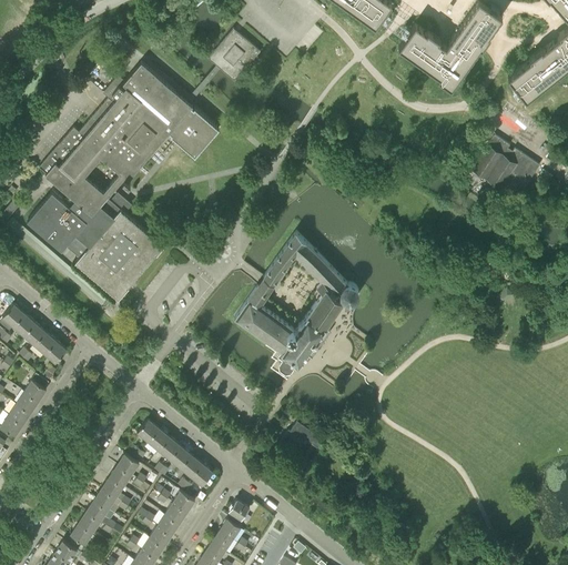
[(334,0),(375,29),(381,21),(386,24),(391,18),(387,16),(386,17),(384,16),(392,6),(384,0),(334,0)]
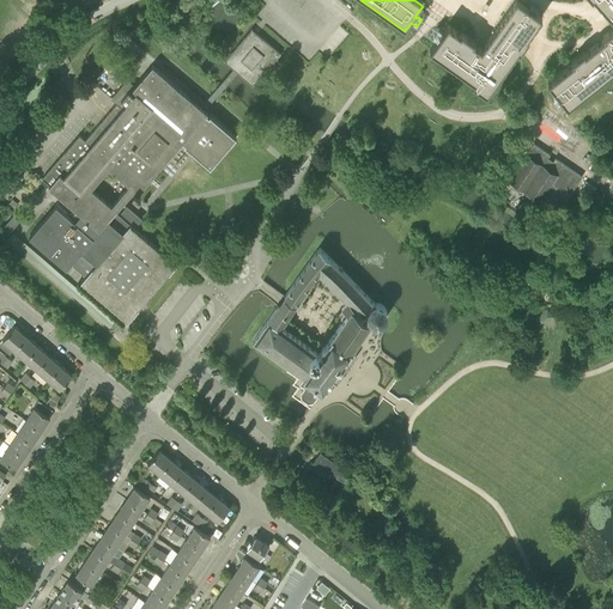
[(572,66),(547,85),(557,96),(552,99),(558,107),(563,104),(568,110),(612,73),(612,0),(589,0),(592,2),(593,1),(612,23),(612,31),(604,40),(605,41),(584,56),(583,55),(571,65),(572,66)]
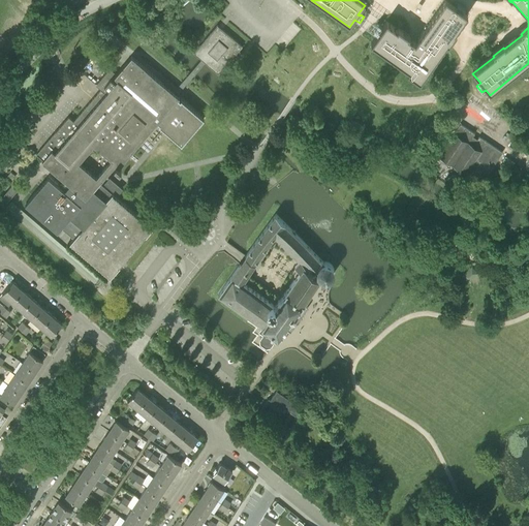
[(378,36),(371,47),(408,73),(407,75),(419,84),(446,47),(448,47),(456,36),(455,35),(467,18),(462,13),(464,10),(458,6),(456,9),(445,2),(415,44),(408,40),(409,39),(398,31),(397,32),(386,24),(379,34),(378,33),(381,29),(377,26),(373,33),(378,36)]
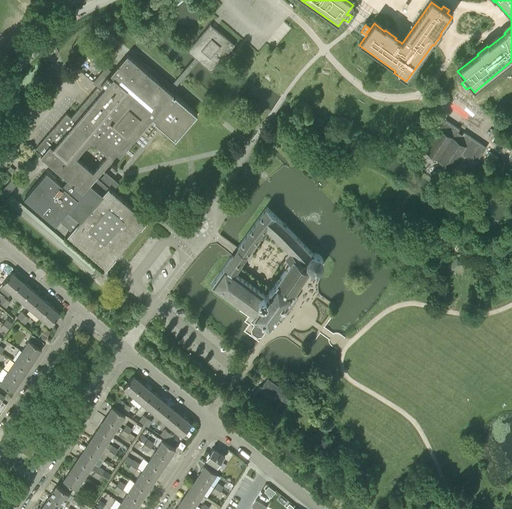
[(197,63),(211,75),(234,48),(210,27),(187,54),(197,63)]
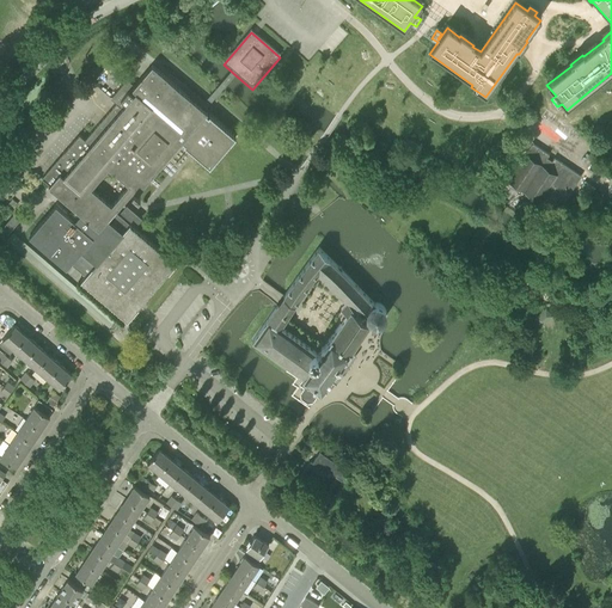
[(36,231),(29,239),(40,249),(65,270),(69,264),(86,278),(81,284),(128,324),(139,311),(138,309),(141,306),(167,275),(167,276),(176,268),(129,228),(124,223),(127,221),(128,220),(130,216),(128,215),(124,213),(121,216),(120,219),(115,215),(132,195),(133,196),(132,197),(138,202),(140,200),(136,197),(181,146),(182,146),(184,147),(183,148),(194,158),(209,171),(236,141),(209,117),(208,120),(206,117),(207,116),(204,114),(201,110),(152,68),(135,90),(128,84),(112,103),(122,111),(108,127),(90,148),(79,139),(42,182),(49,188),(48,190),(49,190),(53,192),(74,212),(68,219),(56,208),(55,209),(36,231)]
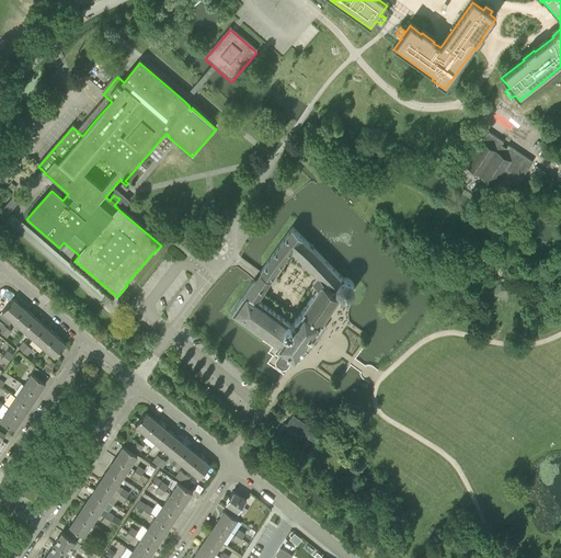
[(530,166),(485,136),(455,180),(466,189),(465,193),(500,215),(530,166)]
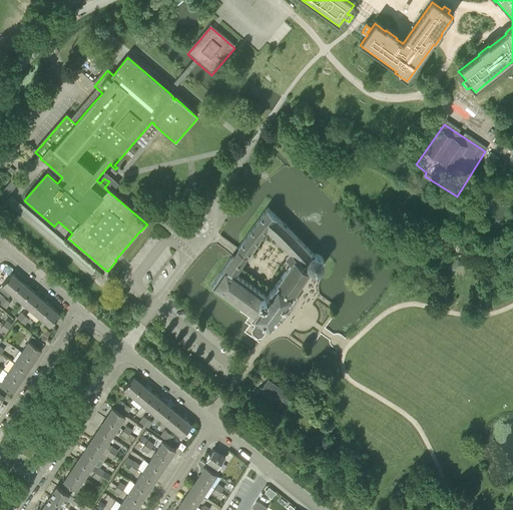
[(20,183),(15,179),(0,195),(0,199),(3,202),(20,183)]
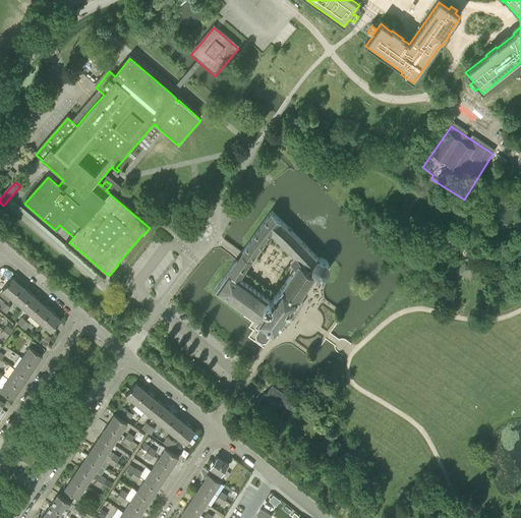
[(303,305),(298,302),(314,278),(314,277),(315,278),(316,278),(320,279),(322,279),(323,278),(324,278),(326,277),(327,276),(329,273),(329,272),(329,271),(329,268),(329,267),(327,264),(325,263),(323,262),(322,262),(320,261),(319,261),(281,224),(270,214),(246,247),(240,255),(238,259),(227,275),(215,292),(257,324),(254,327),(256,329),(255,331),(258,332),(254,337),(255,342),(257,343),(262,346),(266,344),(273,335),(274,336),(281,326),(285,329),(292,321),(297,314),(296,314),(303,305)]
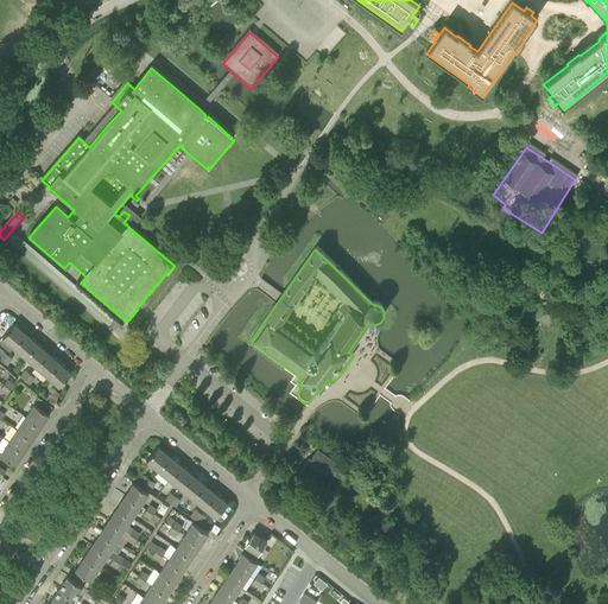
[(531,319),(538,328),(549,317),(542,310),(531,319)]
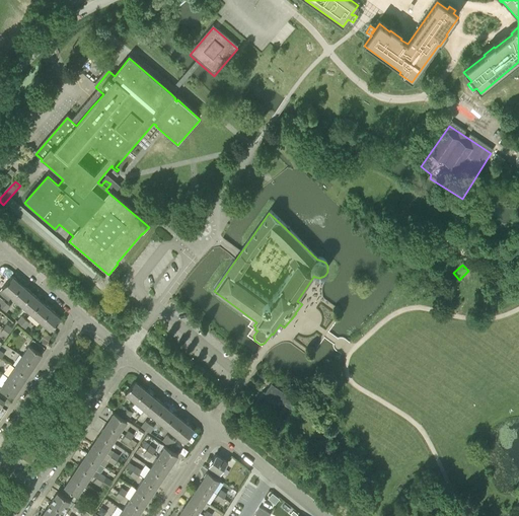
[(2,291),(11,299),(21,287),(12,279),(2,291)]
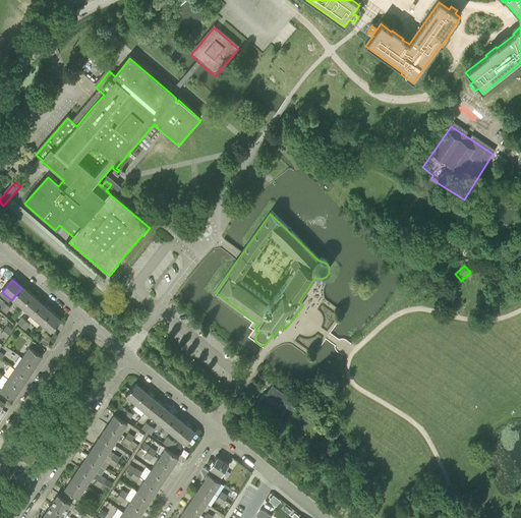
[(11,300),(21,308),(32,297),(21,288),(11,300)]
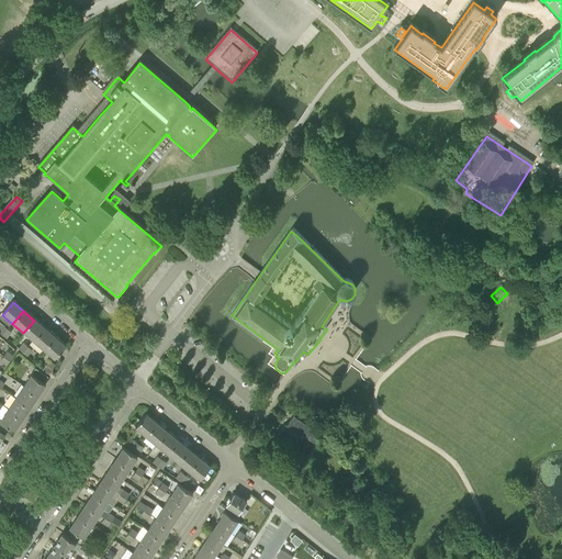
[(23,333),(33,343),(44,330),(34,321),(23,333)]
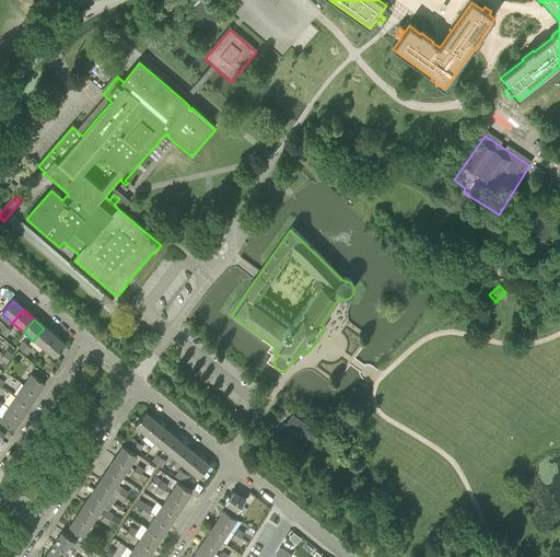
[(33,341),(44,350),(55,337),(44,328),(33,341)]
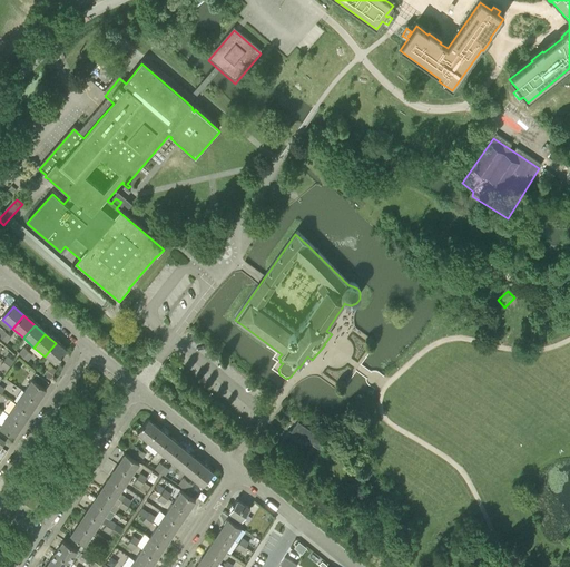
[(7,345),(12,340),(9,338),(7,335),(2,342),(7,345)]
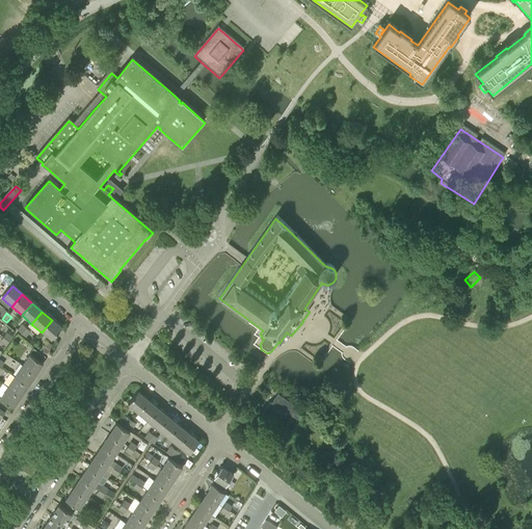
[(52,320),(42,333),(52,341),(62,328),(52,320)]
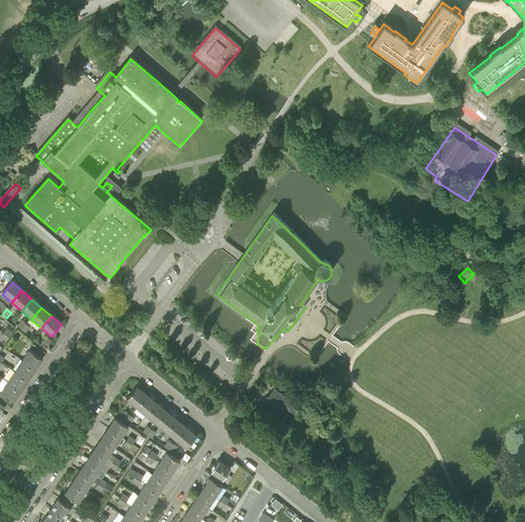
[(22,331),(26,326),(22,322),(17,328),(22,331)]
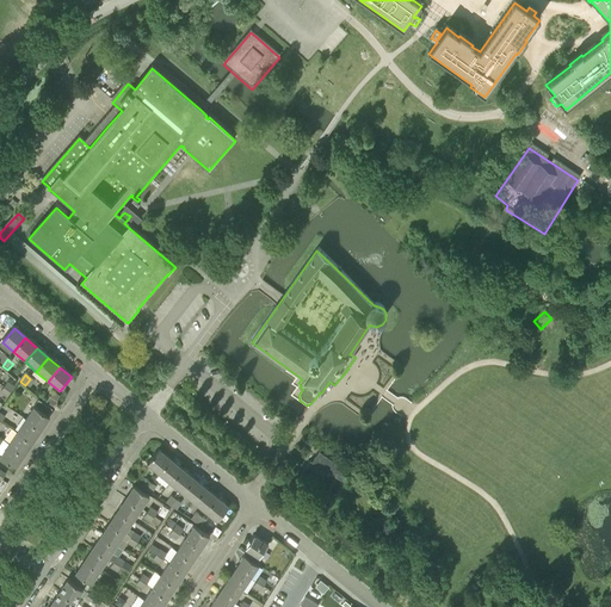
[(25,385),(30,390),(35,383),(30,379),(25,385)]
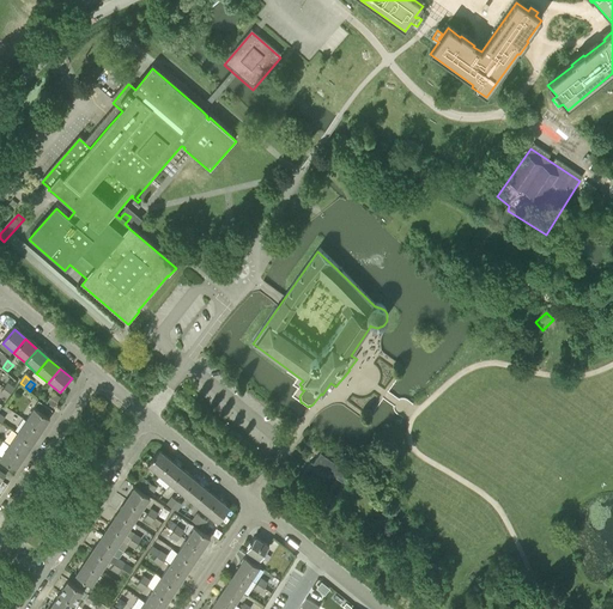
[(4,390),(11,396),(14,390),(7,385),(4,390)]
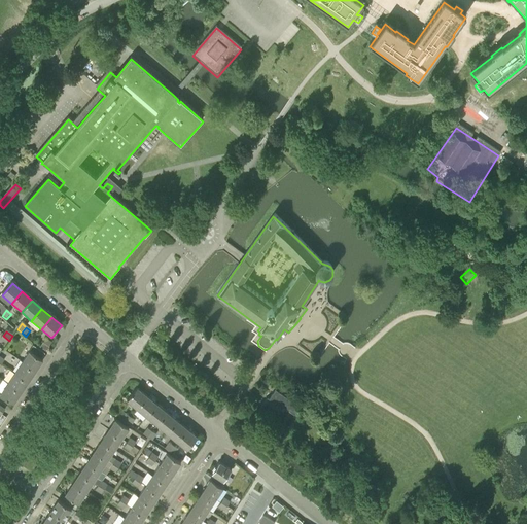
[(0,340),(6,345),(9,341),(3,336),(0,340)]
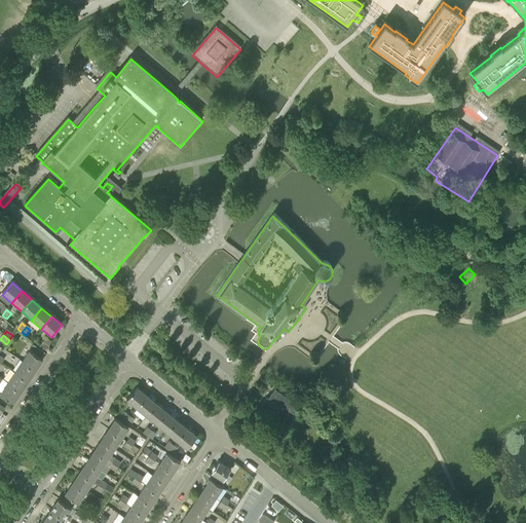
[(46,352),(49,348),(42,344),(40,348),(46,352)]
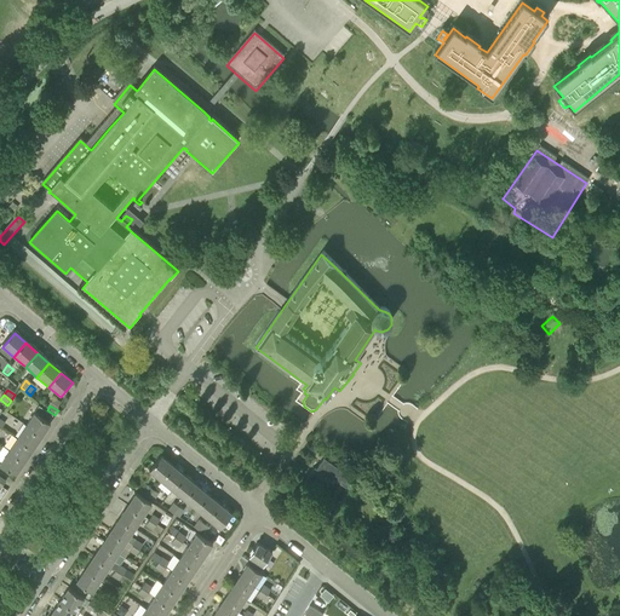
[(26,427),(42,438),(51,426),(49,425),(52,419),(39,409),(35,415),(34,415),(26,427)]
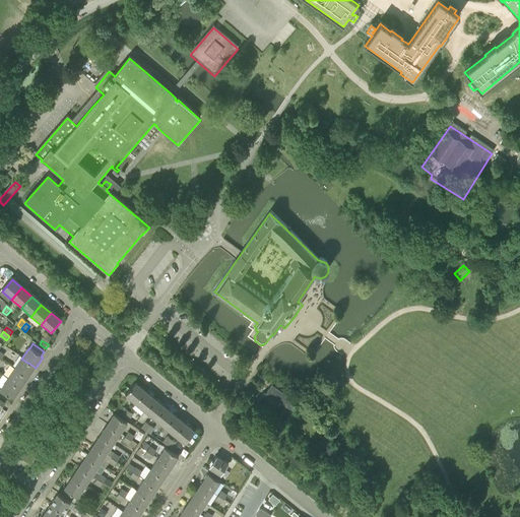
[(27,379),(36,368),(21,359),(14,370),(27,379)]
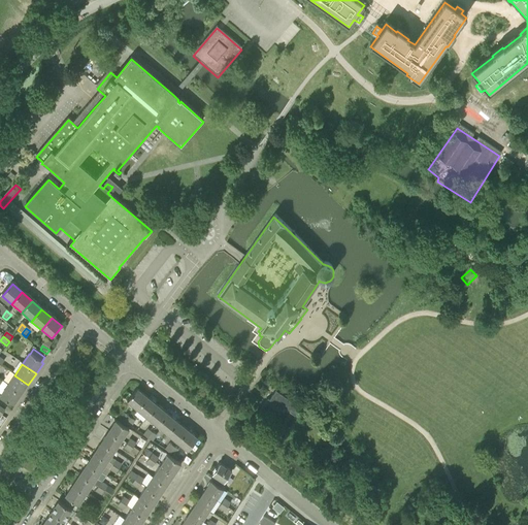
[(7,386),(22,395),(28,385),(14,375),(7,386)]
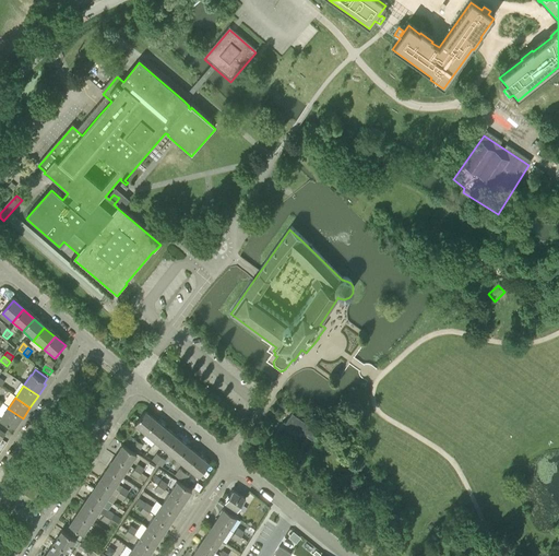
[(23,418),(8,409),(0,420),(14,430),(23,418)]
